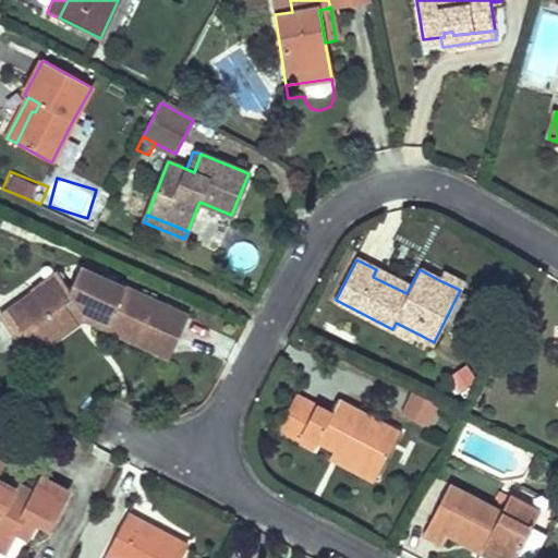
[(32,292),(12,306),(27,329),(22,332),(24,336),(34,330),(43,341),(45,347),(61,335),(76,325),(71,317),(81,310),(94,315),(107,320),(104,329),(122,338),(160,354),(180,312),(80,266),(70,287),(68,291),(71,296),(65,301),(53,283),(59,279),(55,271),(31,289),(32,292)]
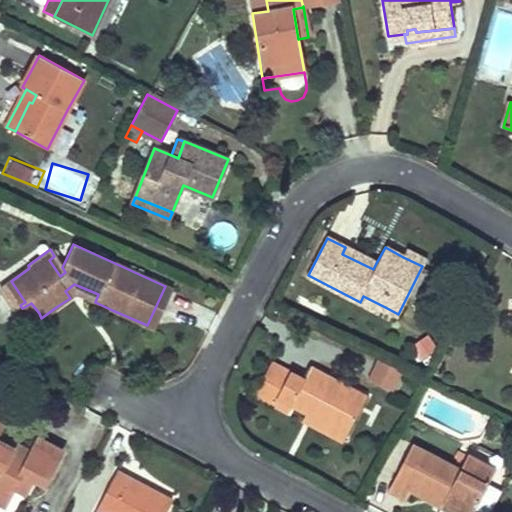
[(376,263),(345,247),(342,254),(373,269),(376,263)]
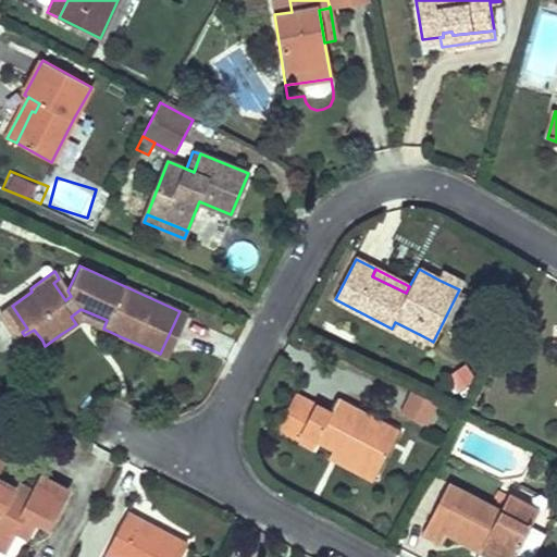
[(444,272),(438,280),(459,289),(463,282),(444,272)]
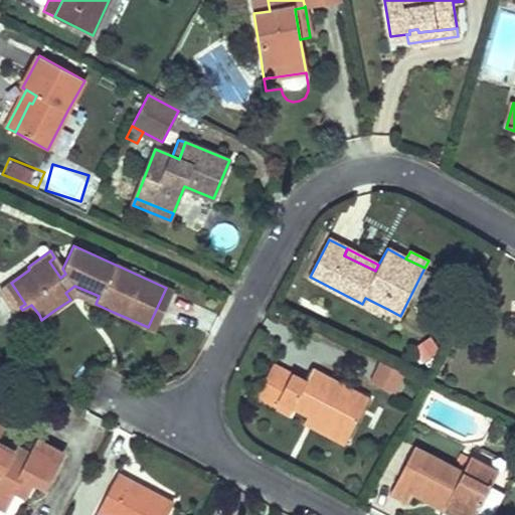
[(11,283),(6,286),(20,307),(25,304),(11,283)]
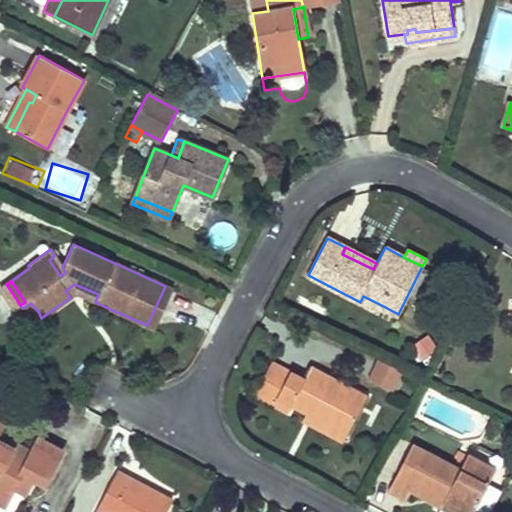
[(65,291),(70,298),(76,294),(95,302),(98,294),(86,289),(74,284),(65,291)]
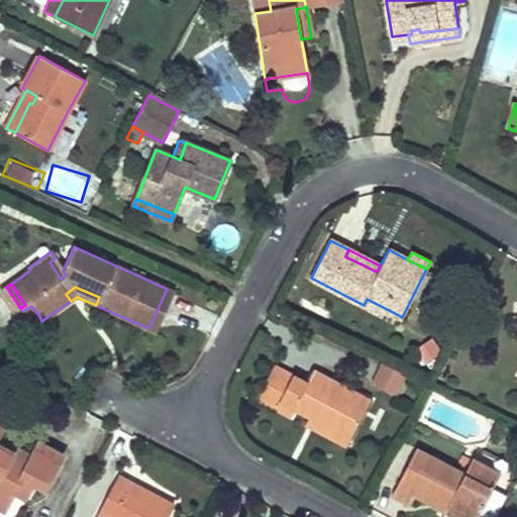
[(167,289),(148,328),(157,332),(174,292),(167,289)]
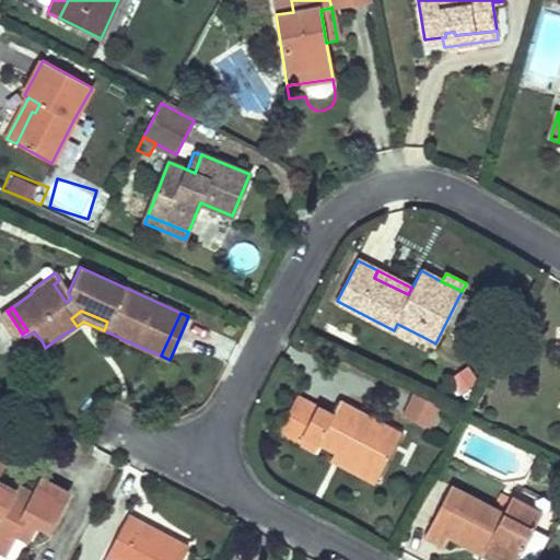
[(397,324),(394,330),(411,339),(415,333),(397,324)]
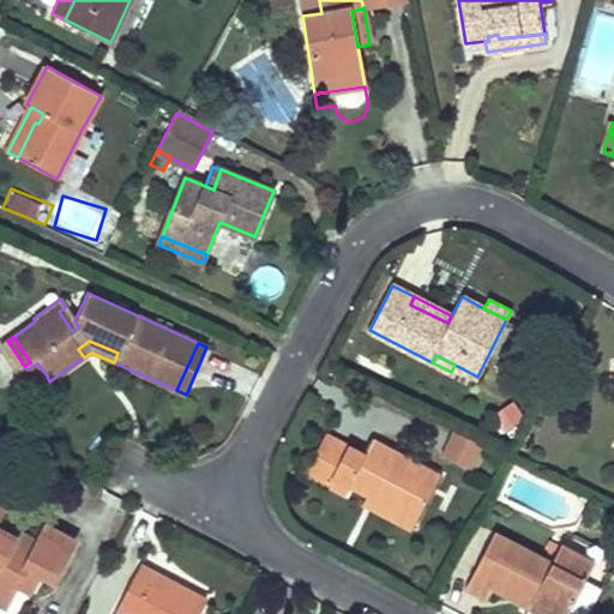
[(37,363),(26,369),(40,387),(49,381),(47,375),(37,363)]
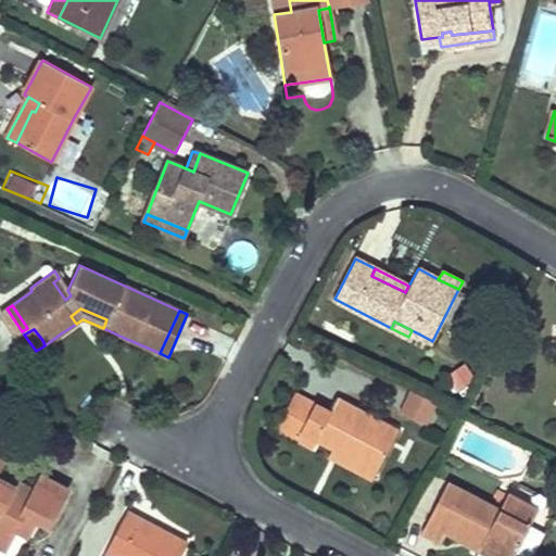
[(397,409),(426,422),(437,400),(408,387),(397,409)]
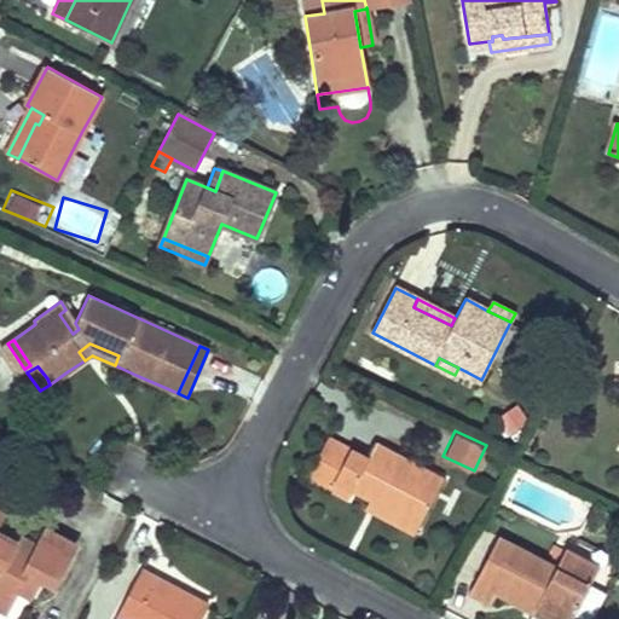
[(310,478),(330,489),(351,451),(330,440),(310,478)]
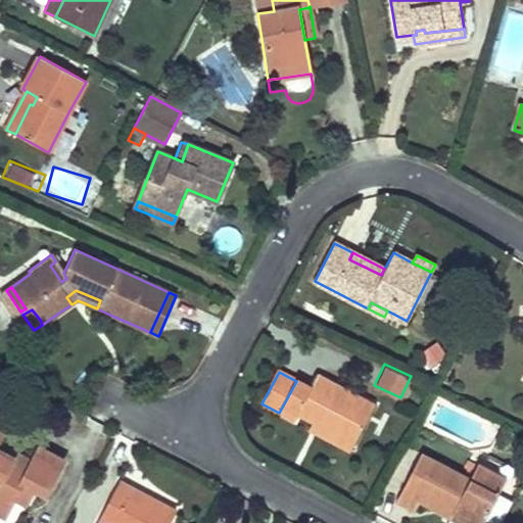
[(296,381),(279,413),(294,422),(298,414),(315,423),(354,442),(374,405),(319,375),(312,388),(296,381)]
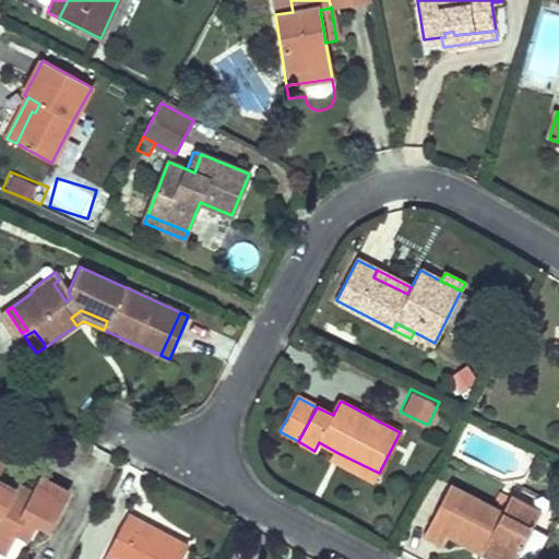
[(379,473),(336,452),(332,459),(375,482),(379,473)]
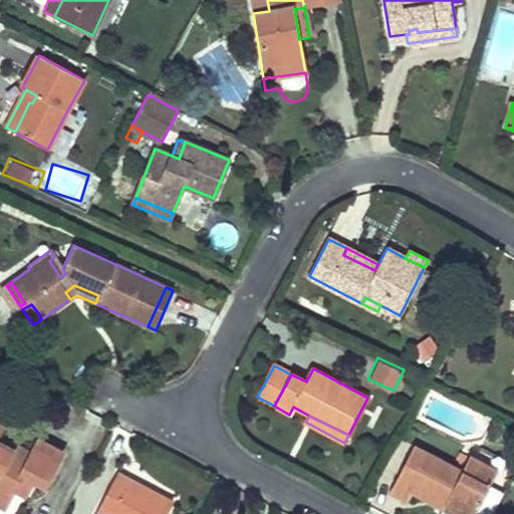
[(0,495),(9,500),(14,489),(22,473),(32,479),(45,485),(62,451),(39,440),(29,457),(0,442),(0,432),(5,423),(0,420),(0,495)]
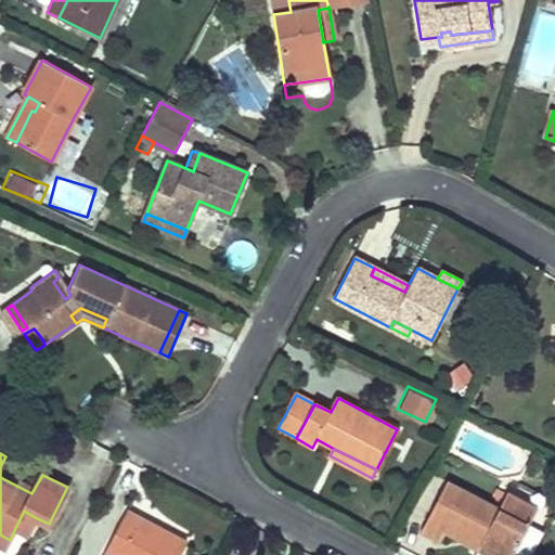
[(447,531),(478,547),(480,542),(505,554),(512,554),(536,508),(507,493),(499,510),(448,483),(423,527),(442,538),(447,531)]
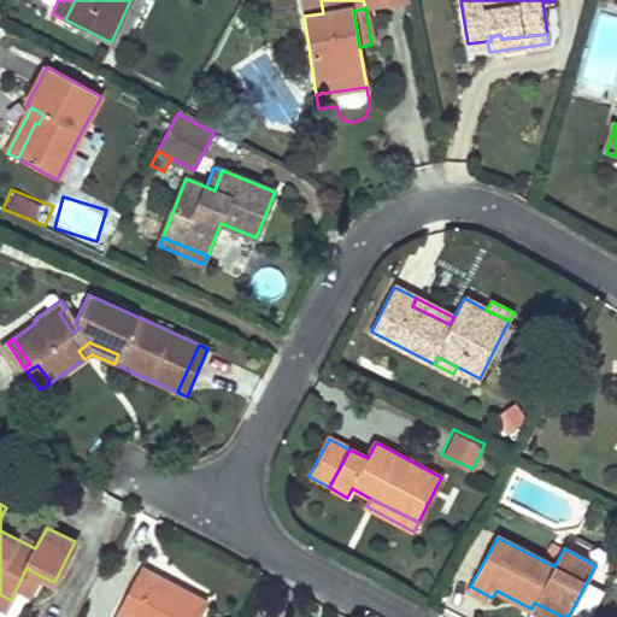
[(142,566),(116,616),(117,616),(201,616),(209,605),(182,591),(180,594),(157,582),(159,576),(142,566)]
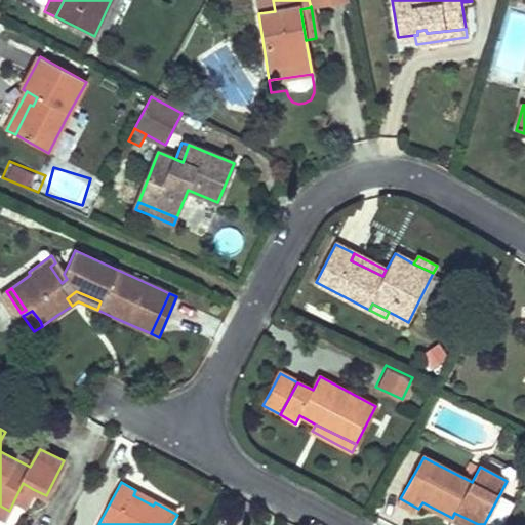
[(23,483),(14,499),(26,505),(33,489),(23,483)]
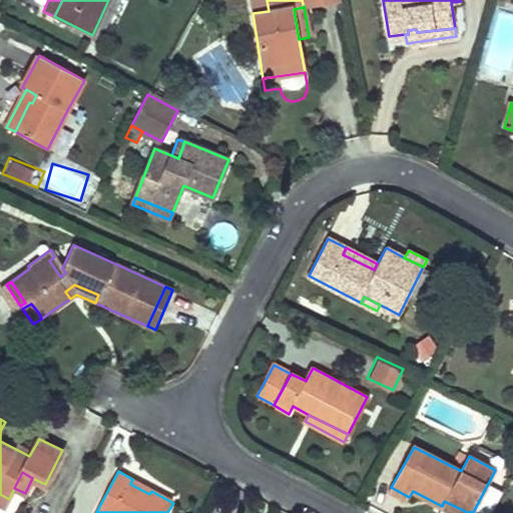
[(9,499),(0,494),(0,502),(5,505),(9,499)]
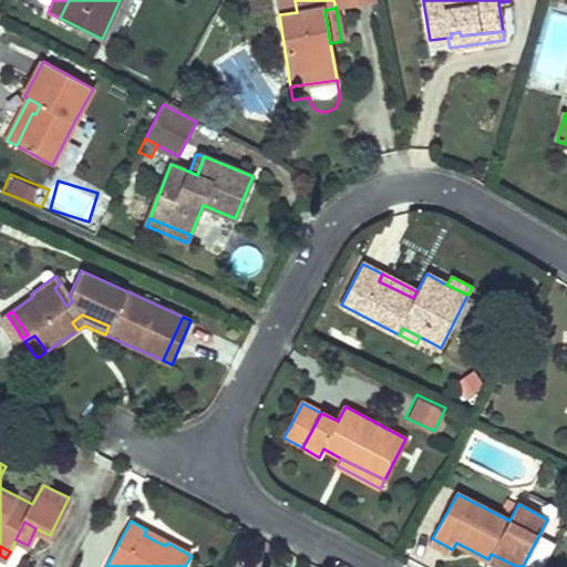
[(516,566),(491,554),(488,559),(503,566),(516,566)]
